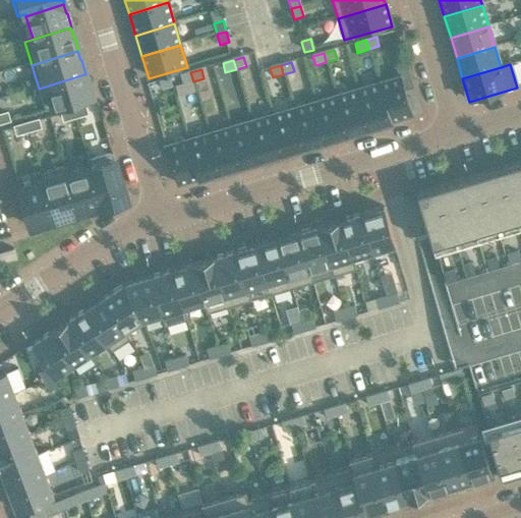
[(193,81),(190,72),(180,75),(183,84),(193,81)]
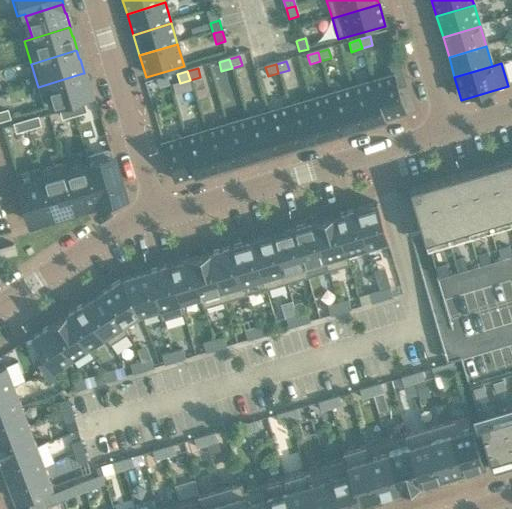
[(83,73),(38,87),(45,110),(94,95),(89,81),(85,82),(83,73)]
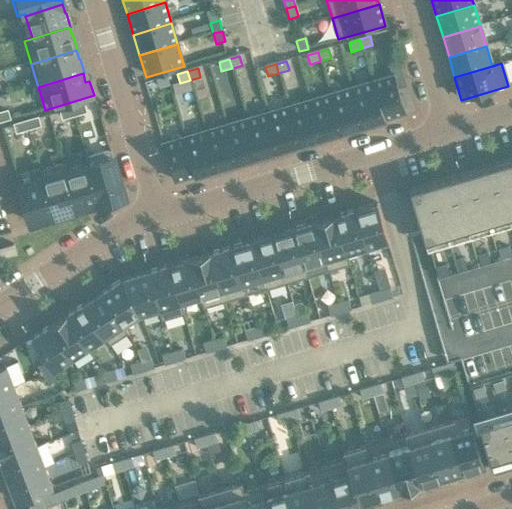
[(402,74),(373,82),(384,120),(405,114),(398,89),(405,86),(402,74)]
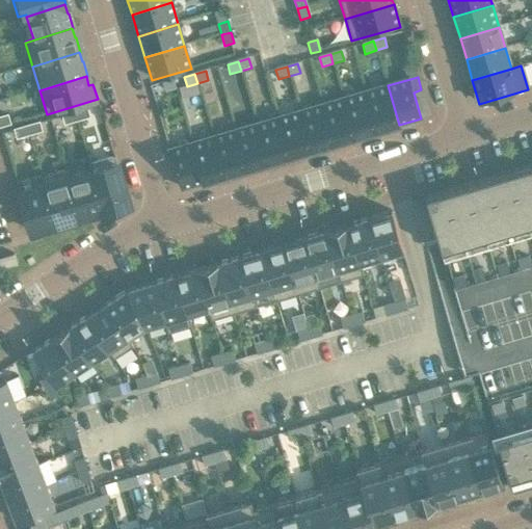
[(174,80),(162,83),(165,93),(176,89),(174,80)]
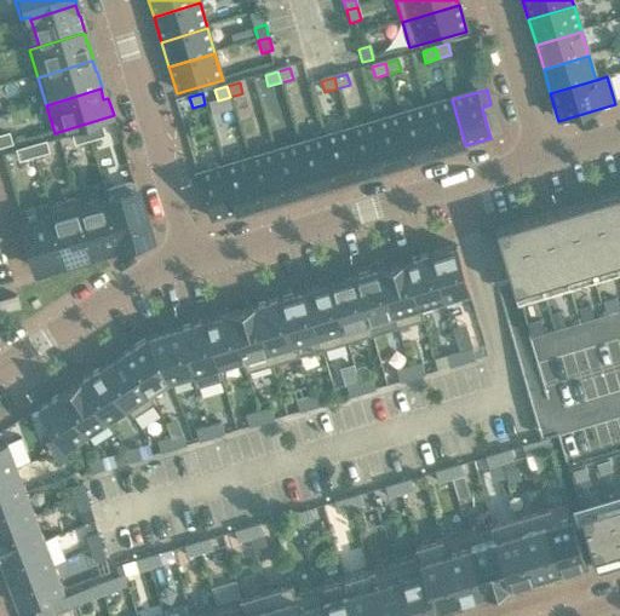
[(452,99),(426,108),(440,153),(465,145),(452,99)]
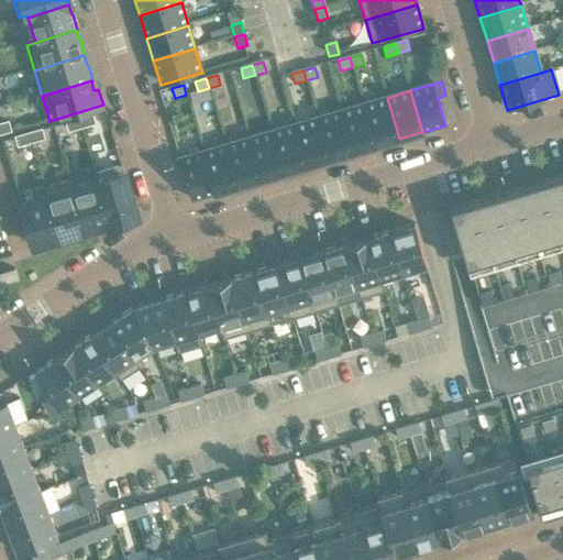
[(387,98),(364,105),(376,146),(399,139),(387,98)]
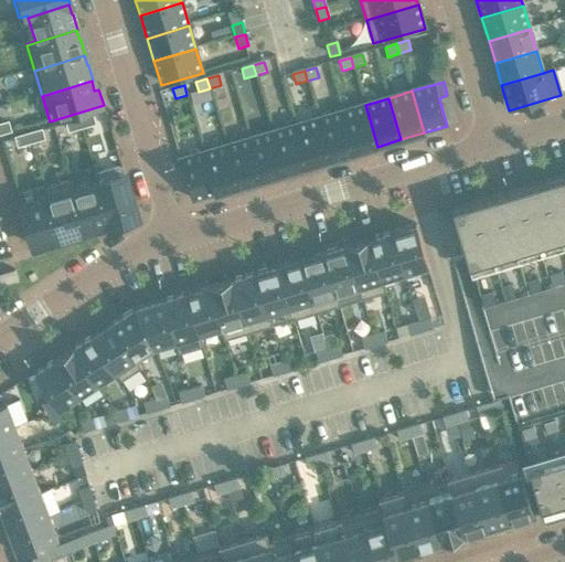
[(365,105),(342,112),(354,154),(377,147),(365,105)]
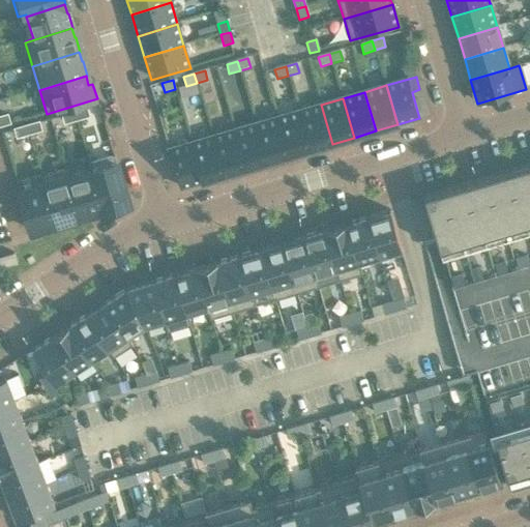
[(321,105),(299,111),(311,150),(332,144),(321,105)]
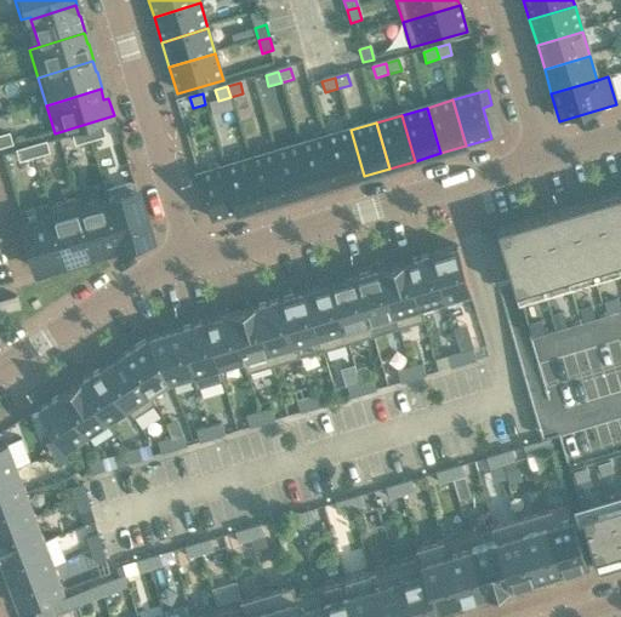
[(90,142),(104,137),(101,129),(87,132),(90,142)]
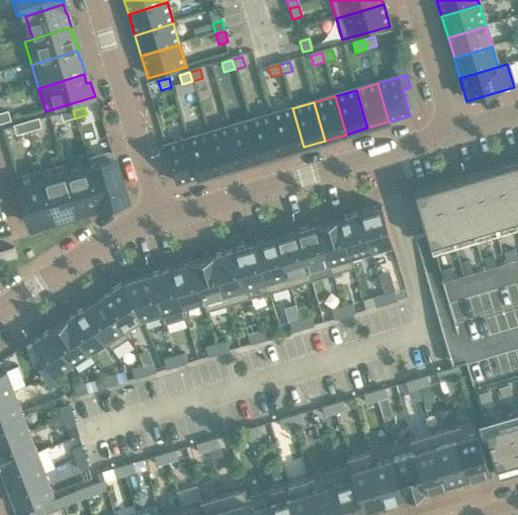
[(292,108),(271,114),(282,153),(304,147),(292,108)]
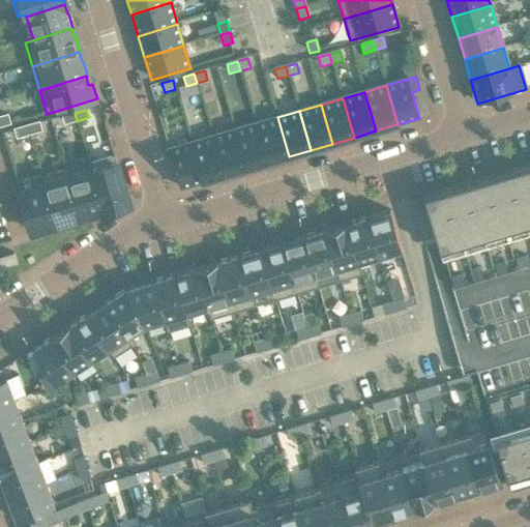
[(65,124),(77,121),(75,113),(62,117),(65,124)]
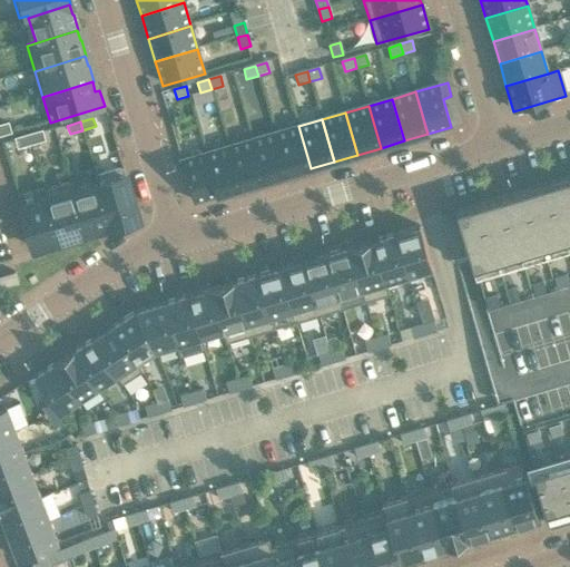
[(0,137),(11,134),(8,125),(0,127),(0,137)]
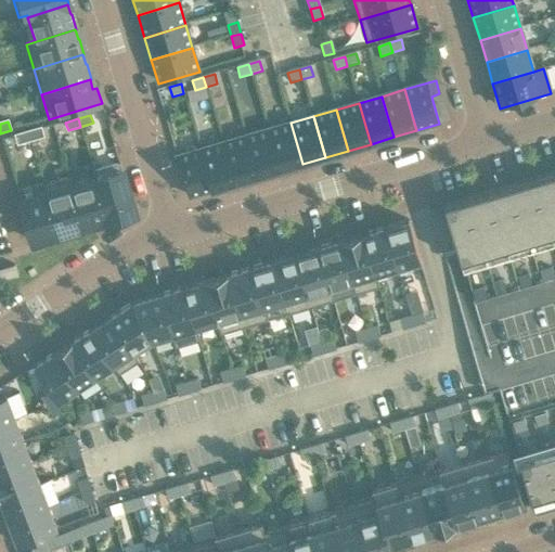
[(291,123),(268,130),(280,170),(302,164),(291,123)]
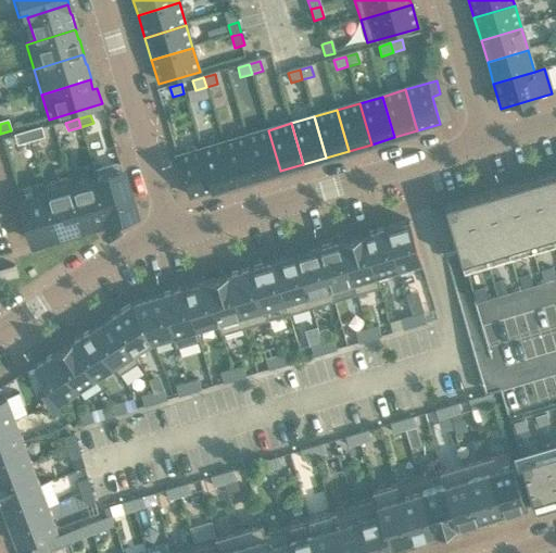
[(41,129),(28,133),(32,142),(43,138),(41,129)]
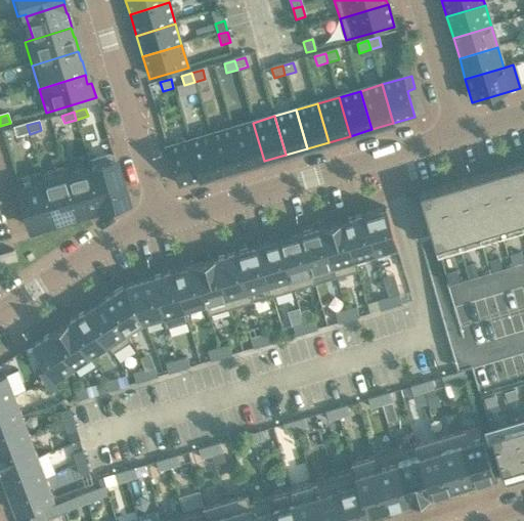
[(253,123),(231,129),(243,168),(264,161),(253,123)]
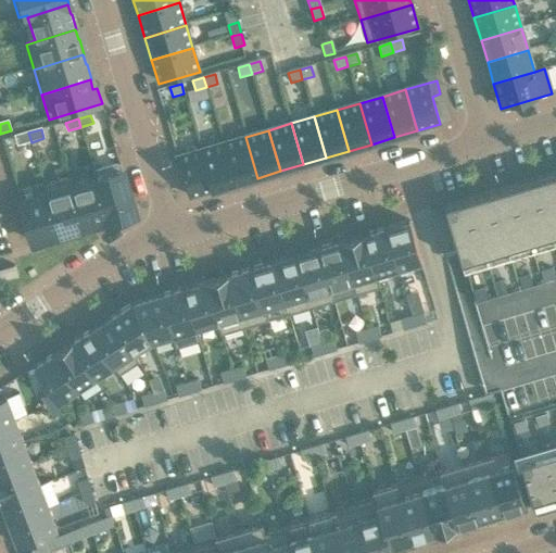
[(32,142),(28,133),(15,137),(19,146),(32,142)]
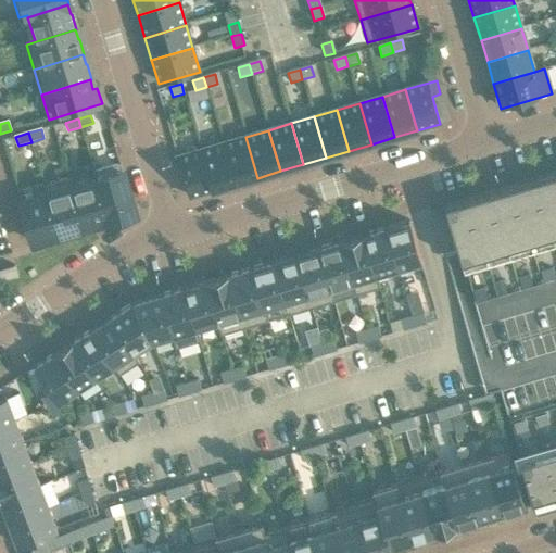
[(245,137),(223,143),(236,185),(257,178),(245,137)]
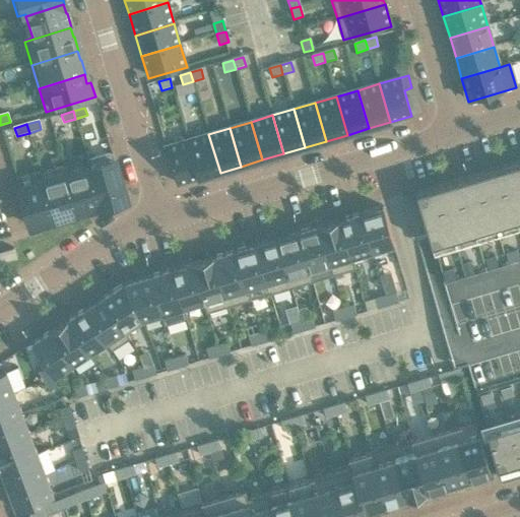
[(208,134),(187,140),(199,179),(220,173),(208,134)]
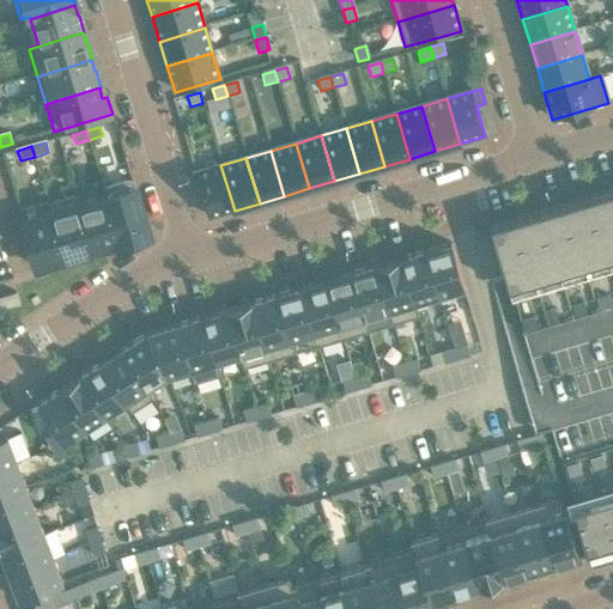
[(235,211),(220,165),(195,174),(208,218),(235,211)]
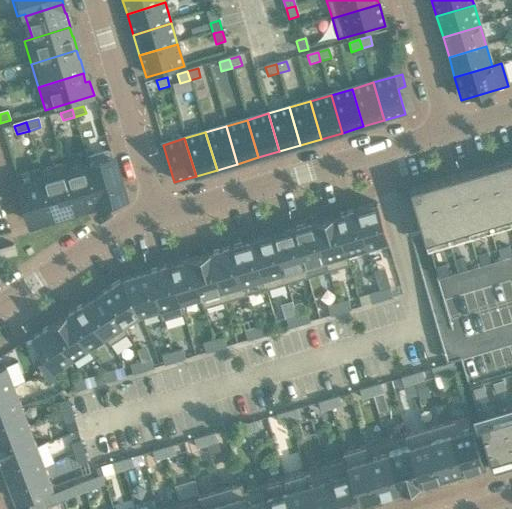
[(88,166),(99,203),(99,205),(124,197),(110,151),(86,159),(88,166)]
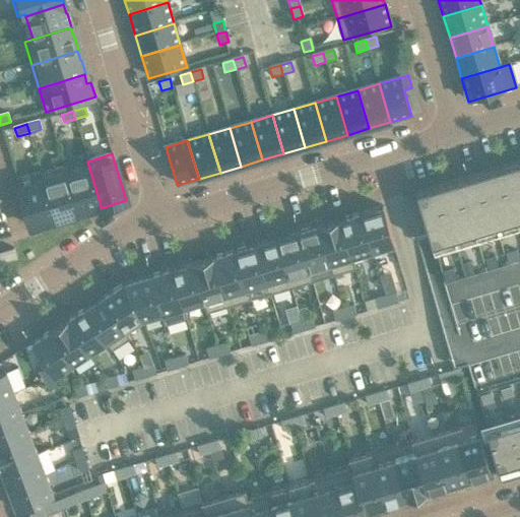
[(519,163),(502,169),(517,221),(519,219),(519,163)]
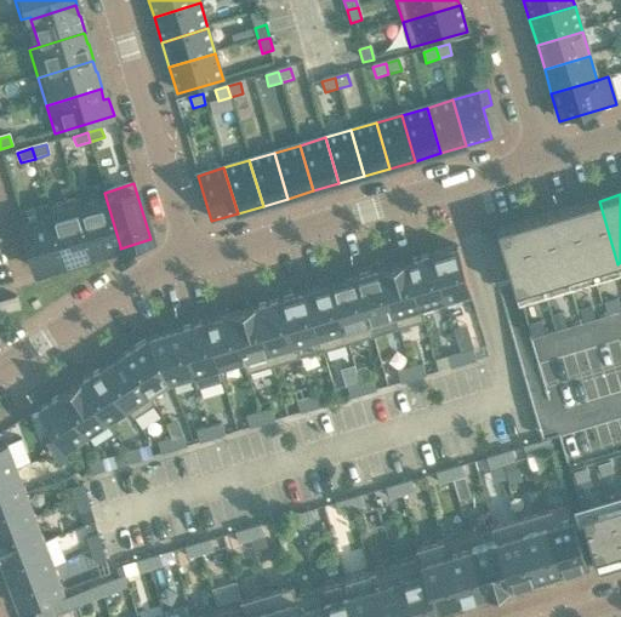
[(51,218),(64,263),(66,268),(83,263),(81,258),(92,255),(77,200),(49,209),(51,218)]
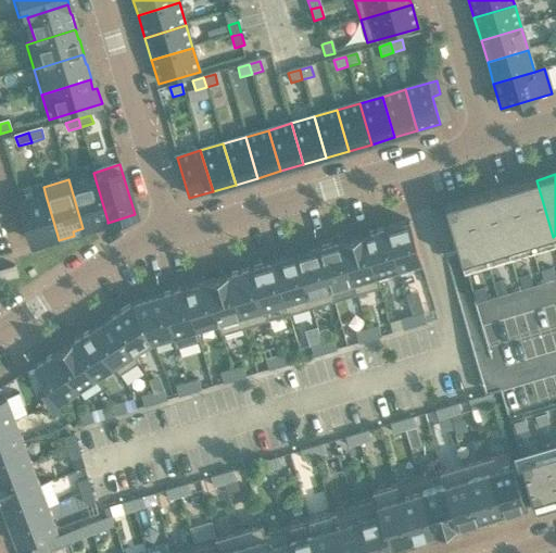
[(68,179),(83,228),(83,229),(99,225),(98,224),(108,221),(96,180),(72,188),(70,179),(68,179)]
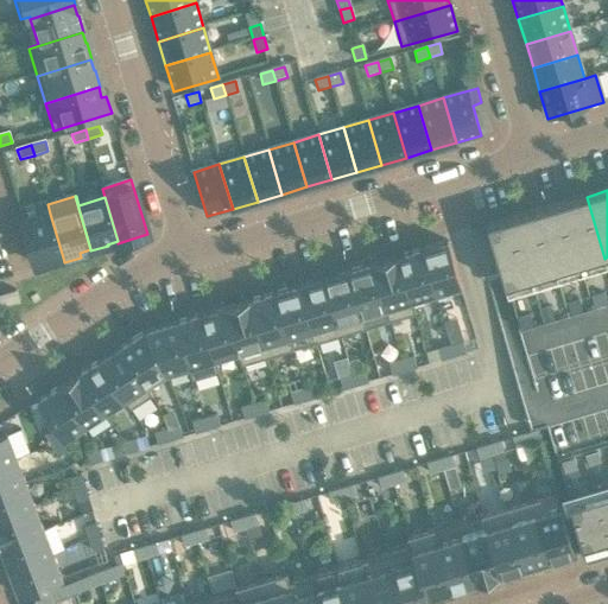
[(587,197),(562,204),(580,266),(605,259),(587,197)]
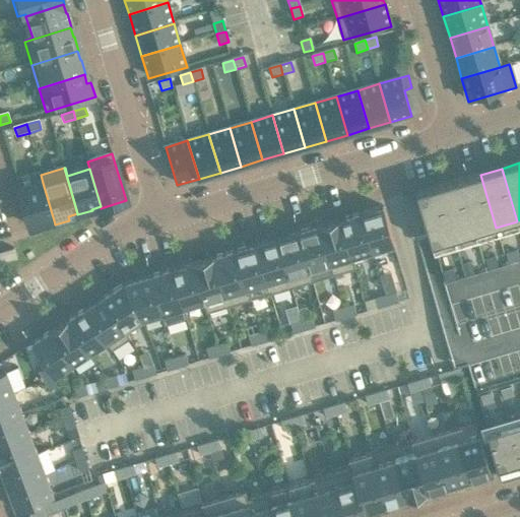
[(480,175),(459,181),(475,234),(496,228),(480,175)]
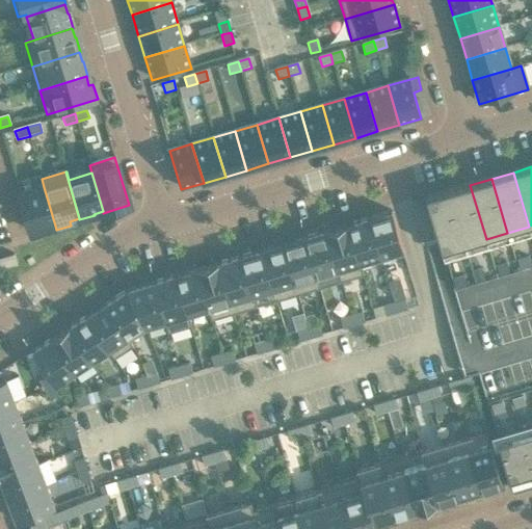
[(470,185),(449,191),(464,245),(486,239),(470,185)]
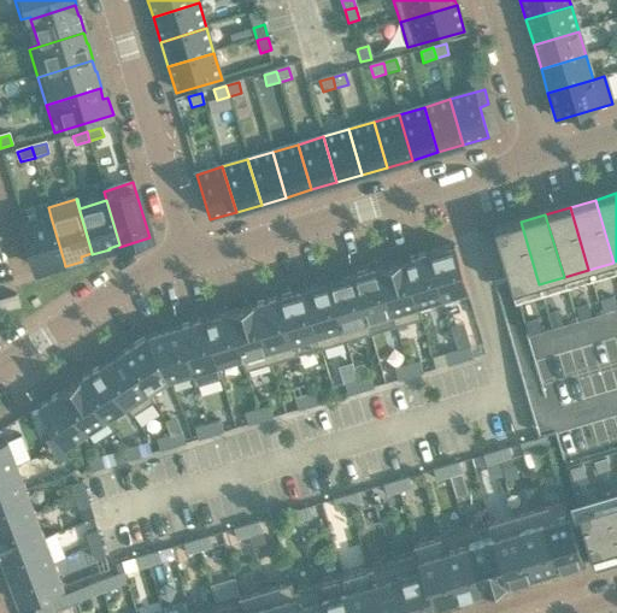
[(64,261),(51,217),(23,225),(36,271),(53,266),(53,265),(64,261)]
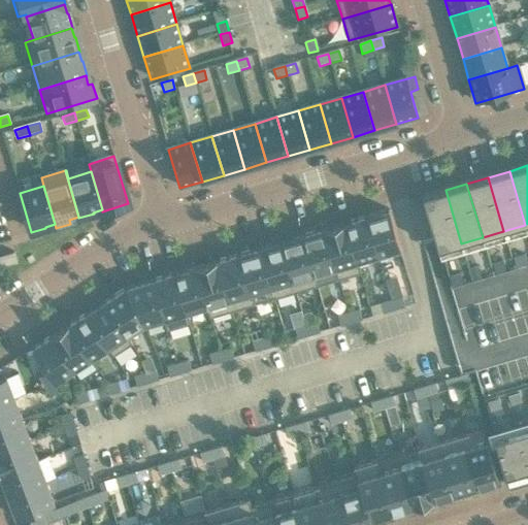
[(446,190),(423,197),(438,251),(461,243),(446,190)]
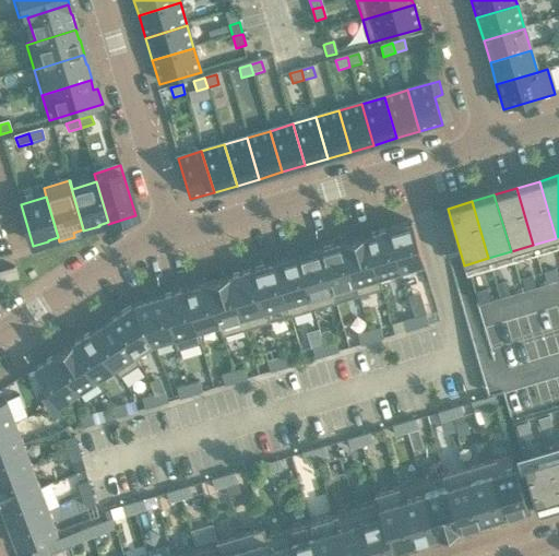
[(412,224),(388,231),(400,272),(424,265),(412,224)]
